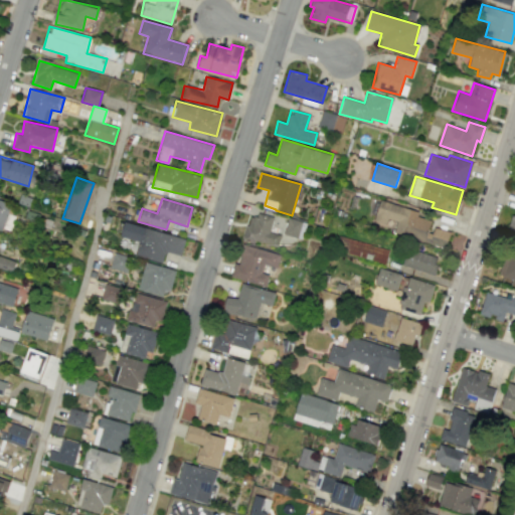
[(0,229),(2,230),(10,203),(0,200),(0,229)]
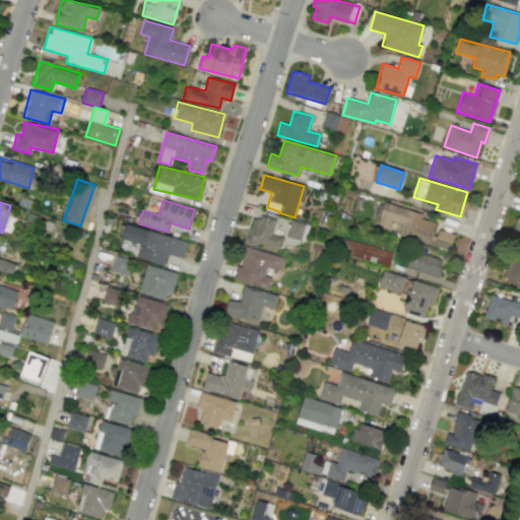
[(397,236),(450,250),(454,234),(435,229),(437,222),(420,218),(423,213),(383,202),(377,222),(389,226),(391,220),(400,223),(397,236)]
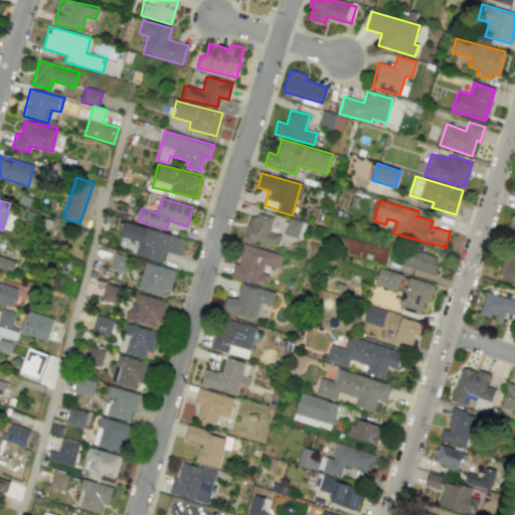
[(242,239),(278,247),(280,233),(270,231),(273,216),(258,213),(256,218),(247,216),(242,239)]
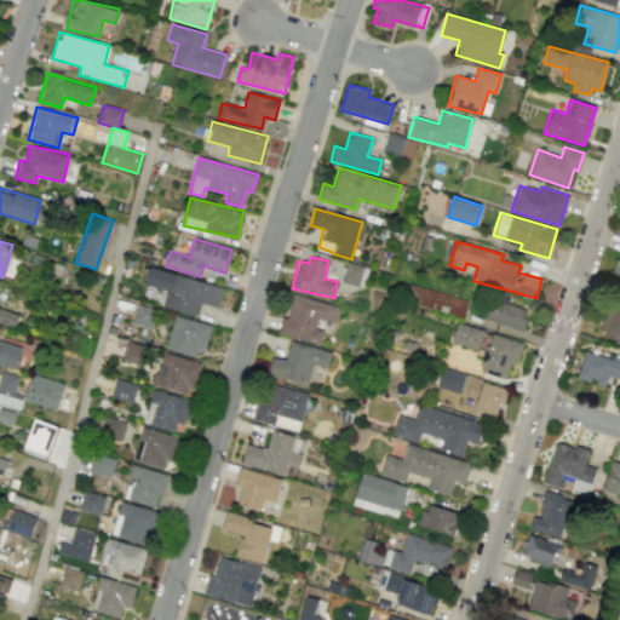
[(342,282),(359,286),(362,267),(345,262),(342,282)]
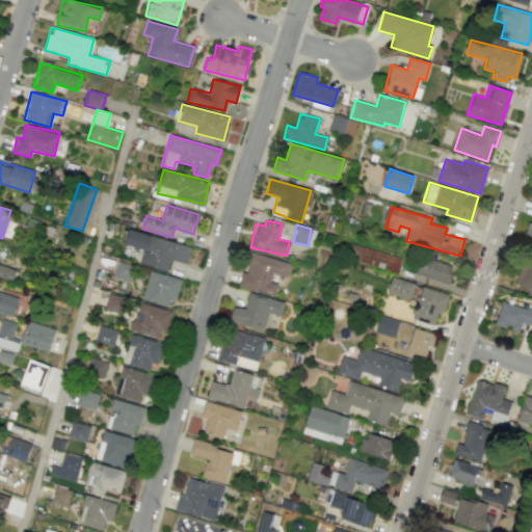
[(167,271),(170,260),(186,264),(190,246),(128,229),(125,244),(143,249),(139,263),(167,271)]
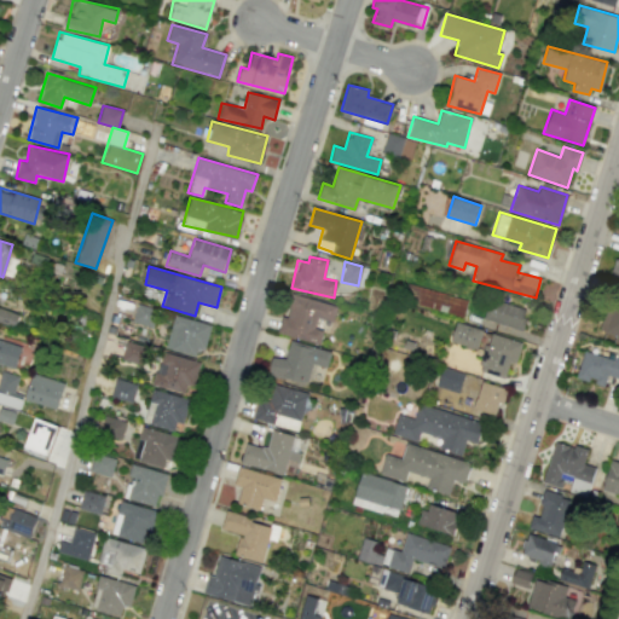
[(403,301),(463,316),(467,299),(408,284),(403,301)]
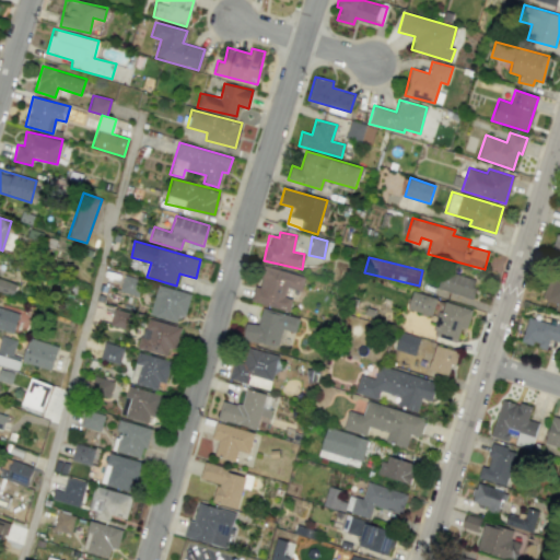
[(304,277),(264,266),(258,287),(254,286),(251,301),(289,311),(292,299),(284,296),(287,288),(301,291),(304,277)]
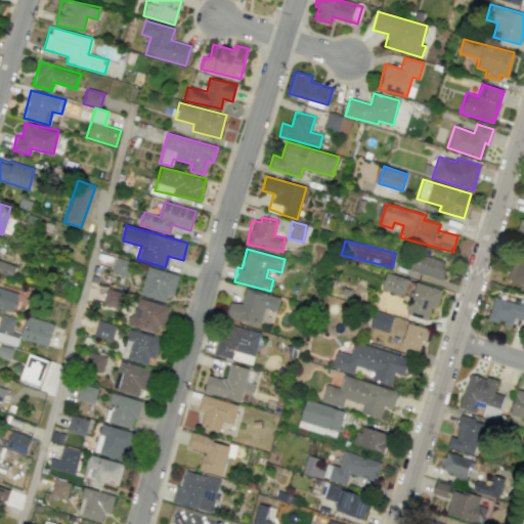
[(408,271),(442,278),(445,260),(412,254),(408,271)]
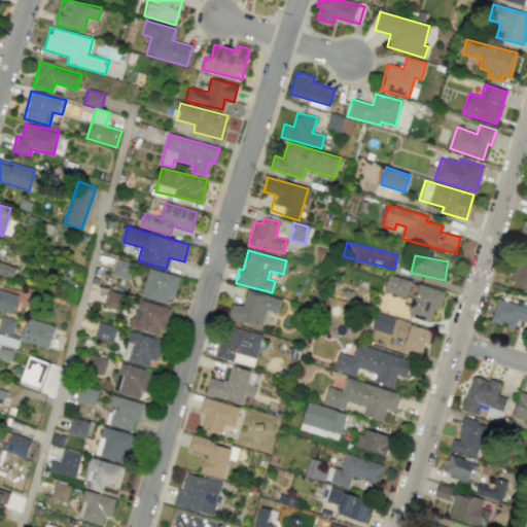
[(130,278),(133,261),(114,259),(112,275),(130,278)]
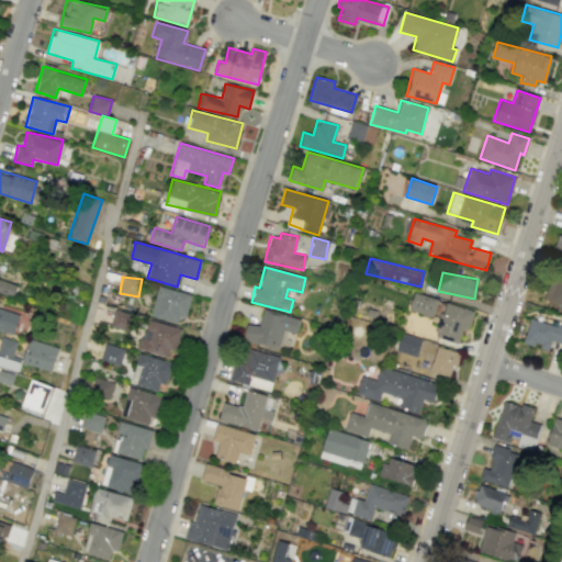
[(543,300),(558,304),(557,307),(561,308),(561,281),(550,278),(543,300)]
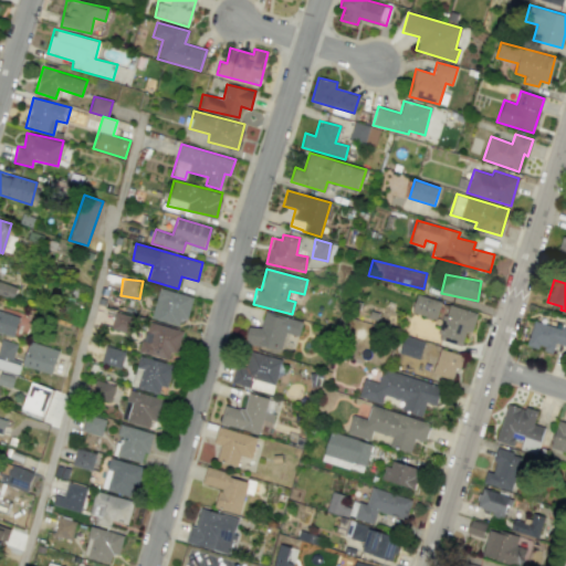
[(0,294),(13,299),(17,286),(0,282),(0,294)]
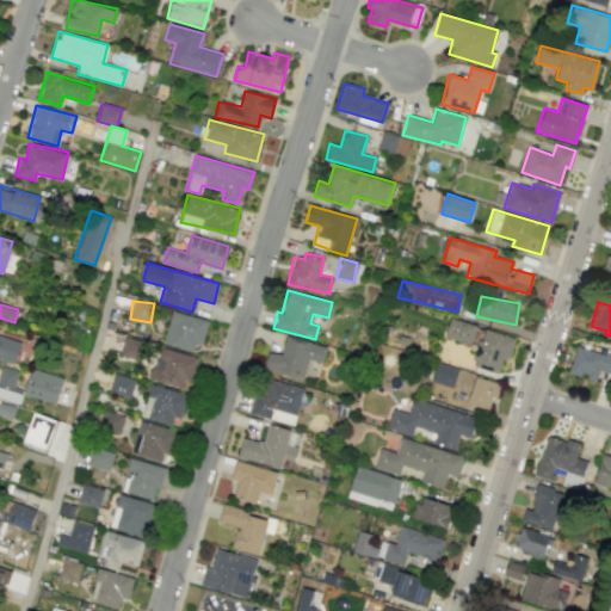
[(207,320),(172,310),(162,343),(197,353),(207,320)]
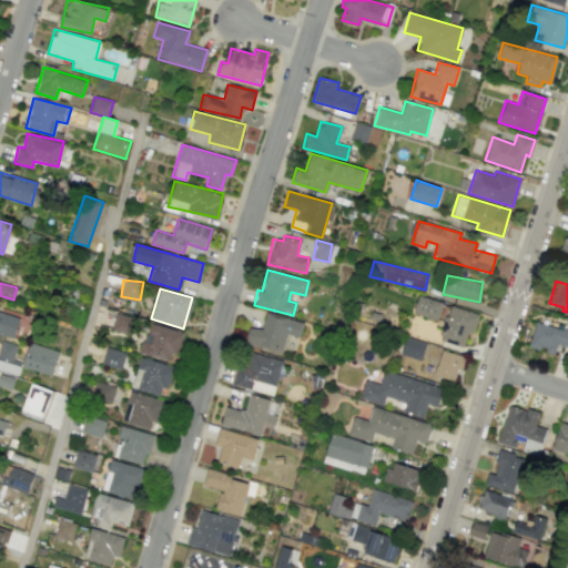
[(413,314),(437,320),(442,301),(417,296),(413,314)]
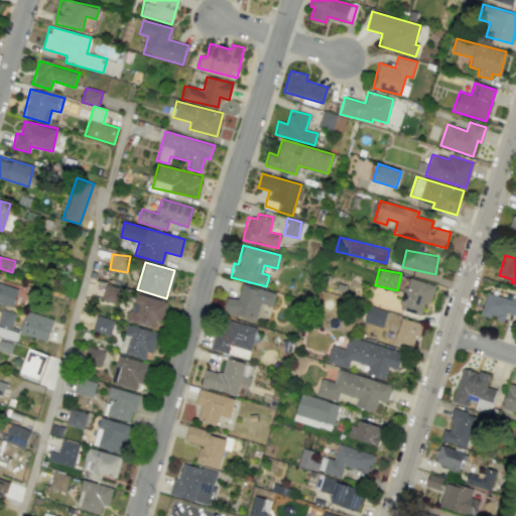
[(421,314),(424,301),(430,303),(434,284),(406,278),(399,309),(421,314)]
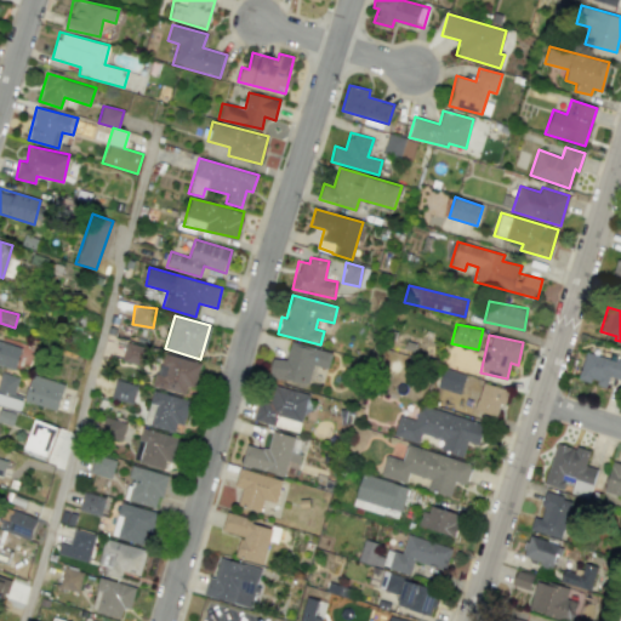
[(0,365),(15,370),(22,347),(0,340),(0,365)]
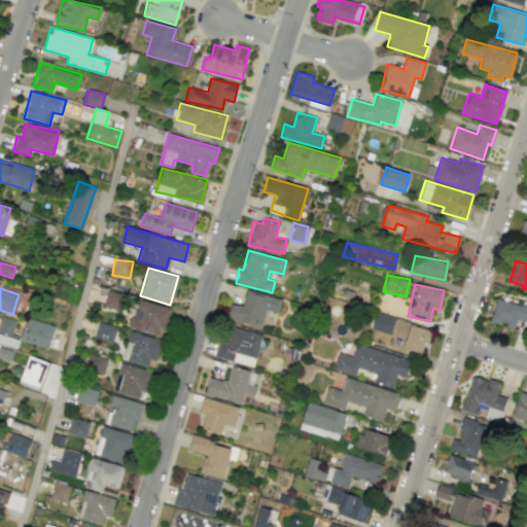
[(125,293),(106,290),(103,307),(121,310),(125,293)]
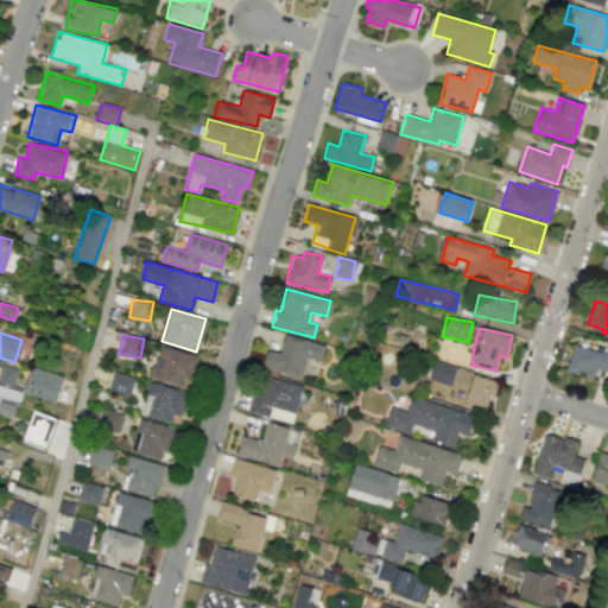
[(323,342),(283,336),(280,353),(266,350),(264,369),(303,375),(305,358),(321,360),(323,342)]
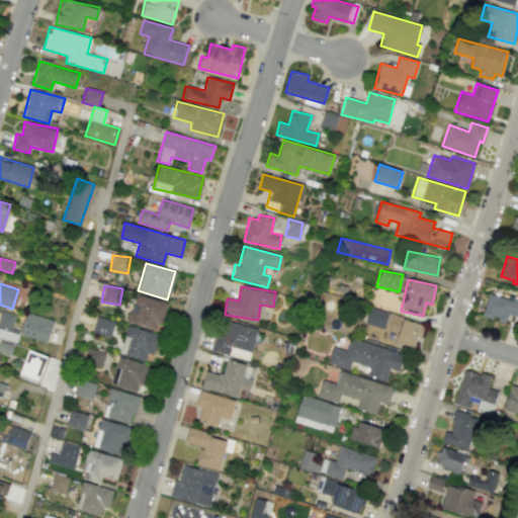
[(482,316),(495,320),(505,324),(508,314),(517,317),(517,300),(489,292),(482,316)]
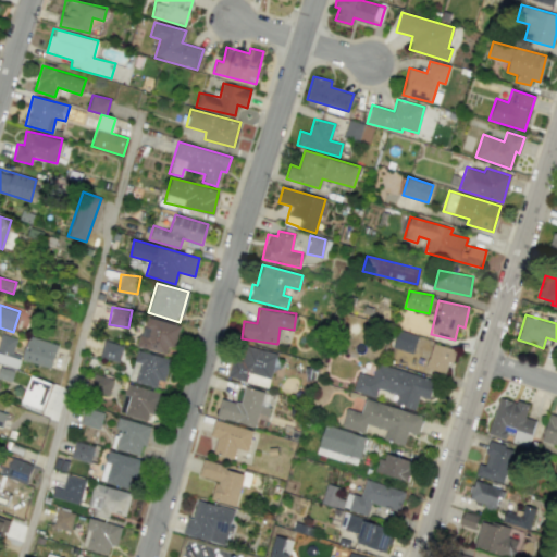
[(178,326),(146,316),(137,345),(170,356),(178,326)]
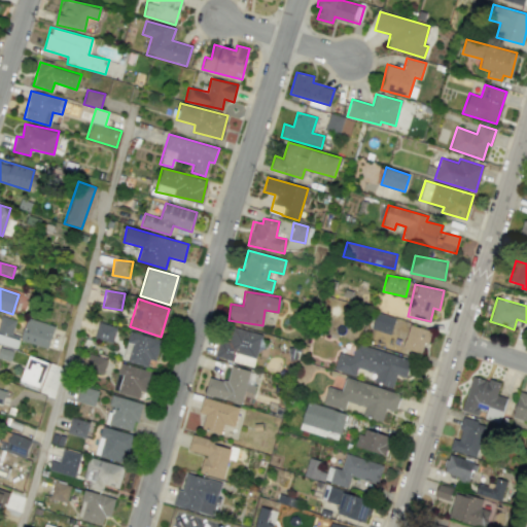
[(390,335),(395,318),(377,312),(372,328),(390,335)]
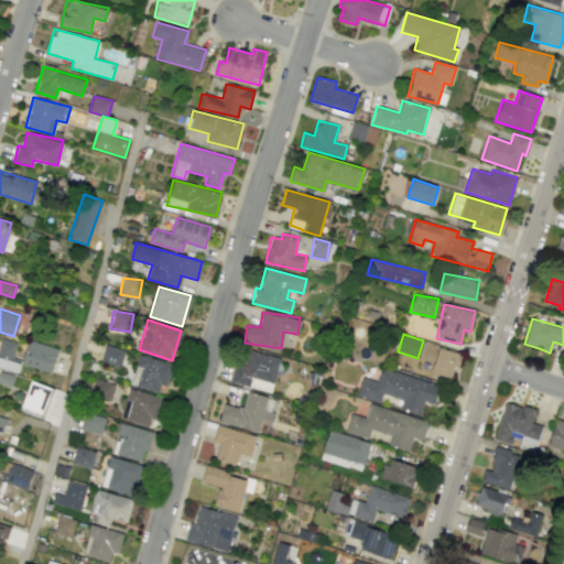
[(12,358),(17,343),(0,338),(0,367),(18,372),(21,360),(12,358)]
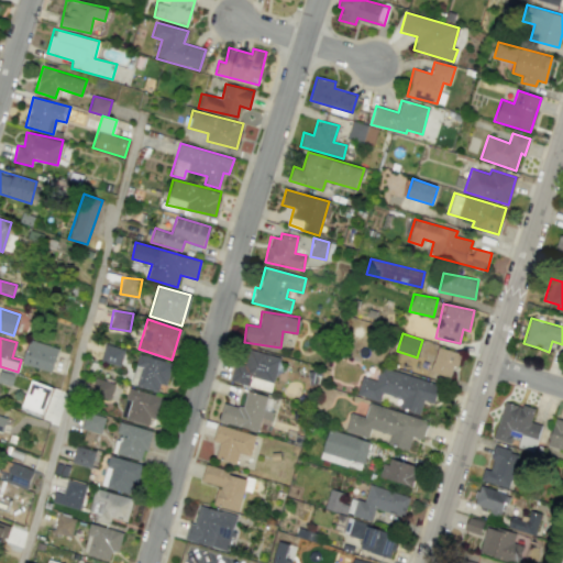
[(51,372),(58,348),(29,339),(21,363),(51,372)]
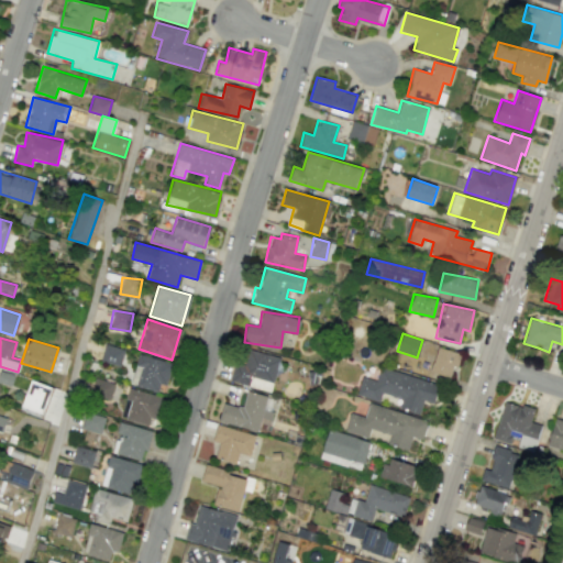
[(121,365),(123,348),(103,344),(100,362),(121,365)]
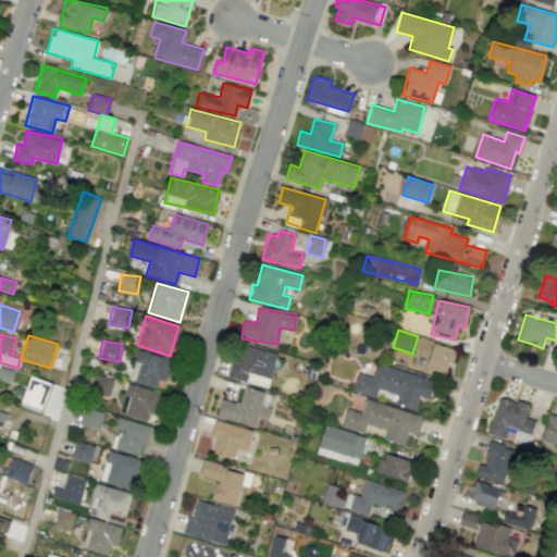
[(276,354),(238,344),(230,378),(268,387),(276,354)]
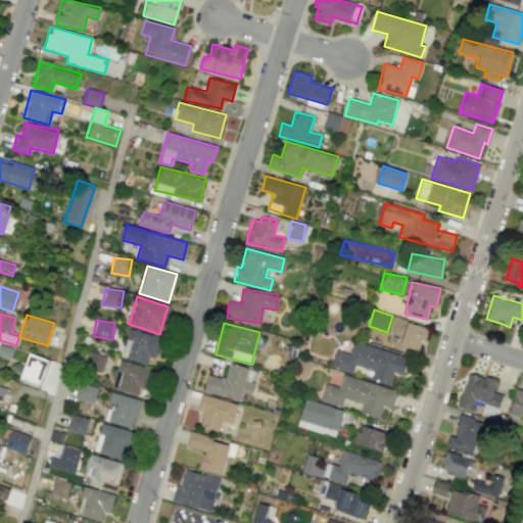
[(400,346),(421,350),(426,327),(406,323),(400,346)]
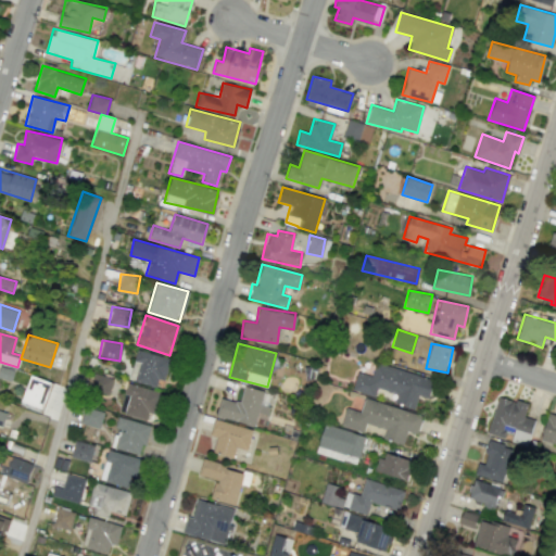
[(164,380),(171,358),(137,349),(128,378),(155,387),(158,378),(164,380)]
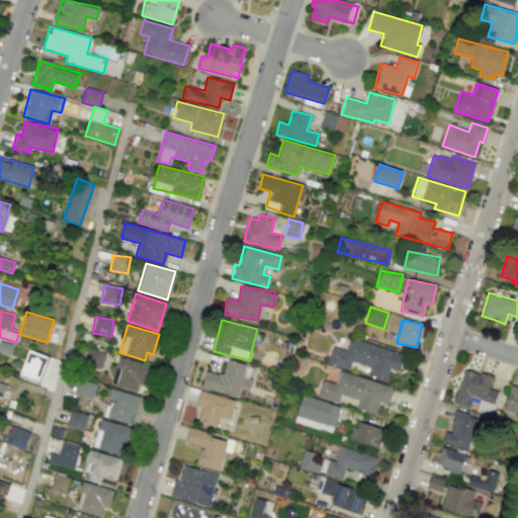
[(328,363),(349,369),(351,361),(369,366),(366,376),(385,380),(390,368),(399,370),(404,353),(349,338),(346,350),(333,346),(328,363)]
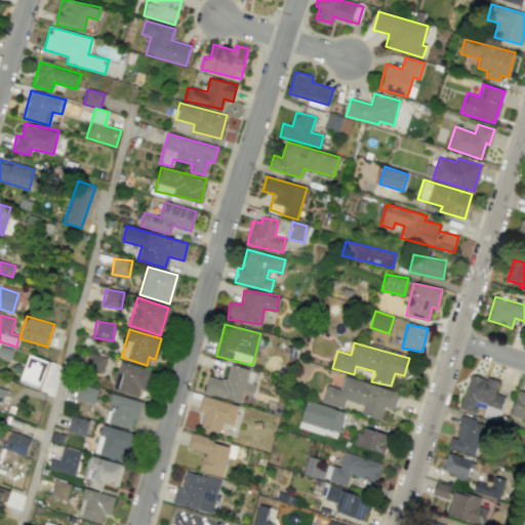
[(84,368),(102,373),(107,357),(88,352),(84,368)]
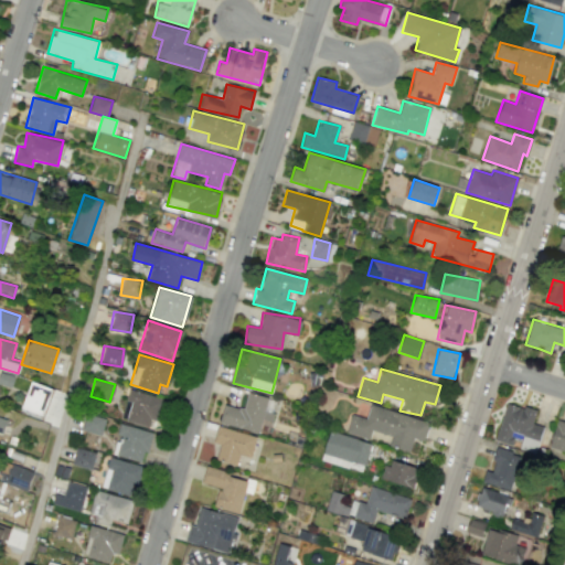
[(53,388),(31,381),(20,411),(42,419),(53,388)]
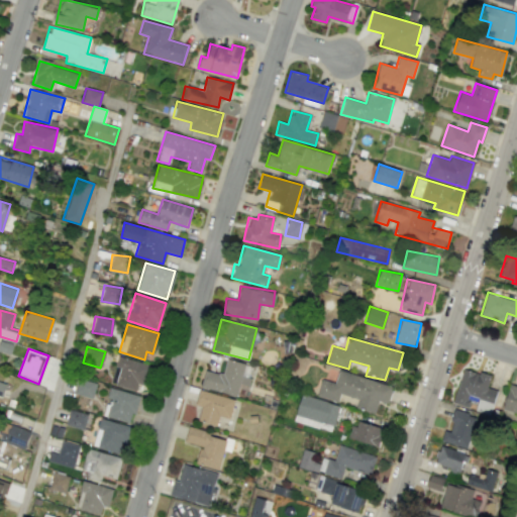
[(138,383),(144,385),(149,366),(118,355),(110,383),(136,391),(138,383)]
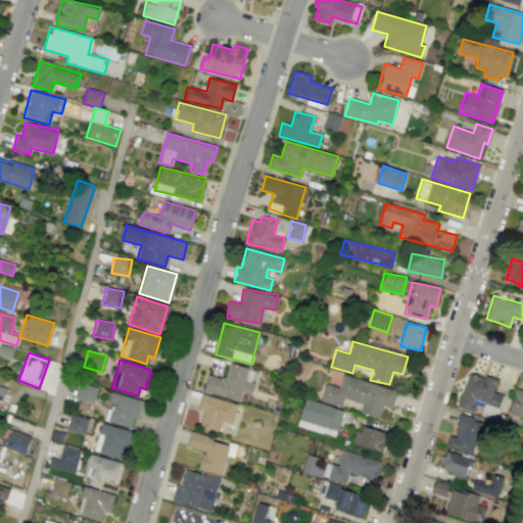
[(202,390),(238,400),(241,392),(250,394),(253,382),(244,380),(248,368),(230,363),(225,379),(207,374),(202,390)]
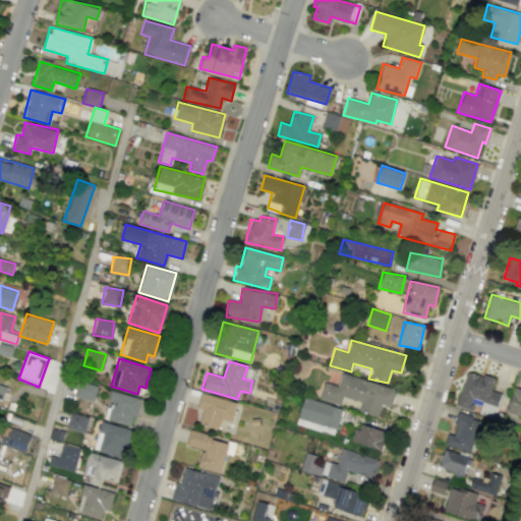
[(457,406),(471,410),(473,398),(481,400),(478,414),(494,417),(500,393),(491,391),(495,379),(466,371),(457,406)]
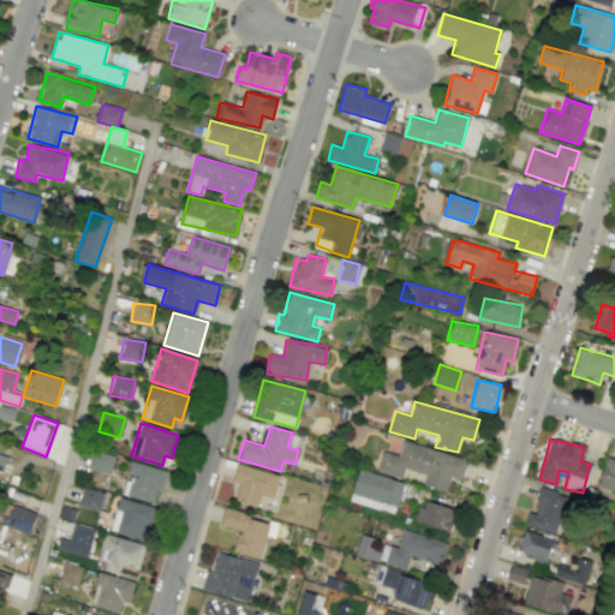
[(467,459),(402,440),(398,455),(382,451),(376,471),(401,478),(404,469),(427,475),(423,485),(446,493),(449,477),(461,479),(467,459)]
